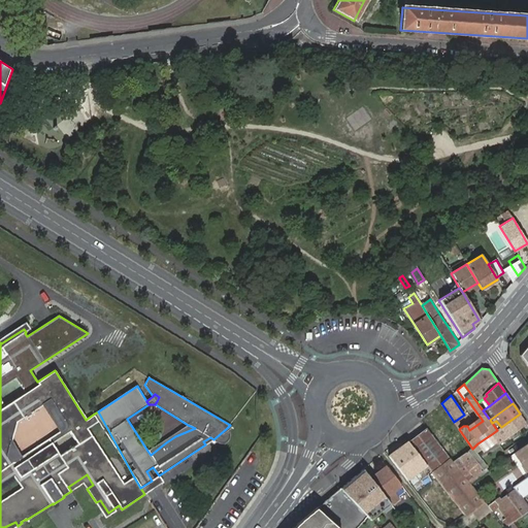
[(501,427),(497,430),(493,433),(498,441),(499,442),(503,440),(503,439),(510,434),(516,431),(527,423),(520,414),(501,427)]
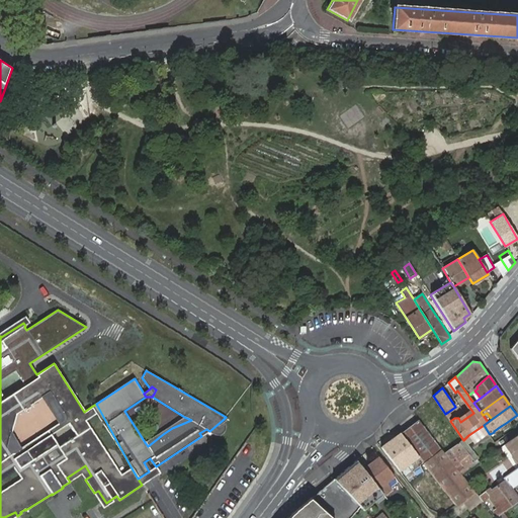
[(184,417),(168,427),(145,442),(148,446),(163,434),(169,430),(172,428),(184,423),(191,420),(184,417)]
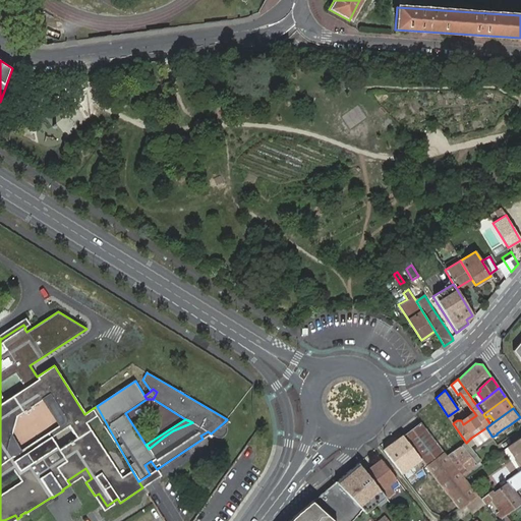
[(227,429),(224,422),(211,435),(216,437),(218,438),(220,437),(224,436),(226,433),(227,429)]
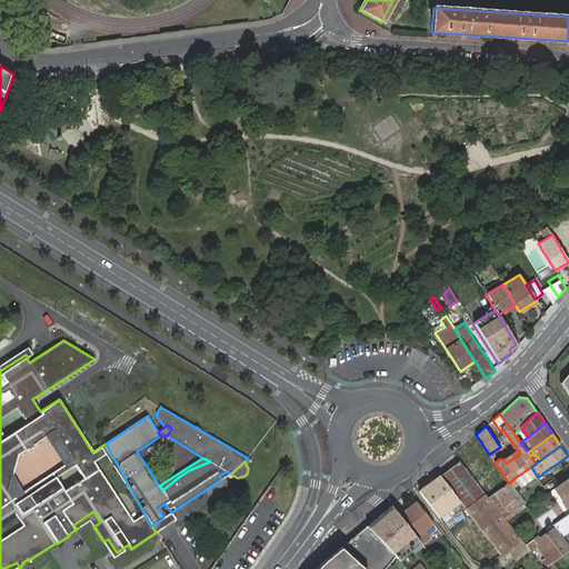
[(459,461),(439,476),(459,501),(498,551),(501,555),(507,550),(520,539),(507,521),(488,498),(468,472),(466,468),(459,461)]
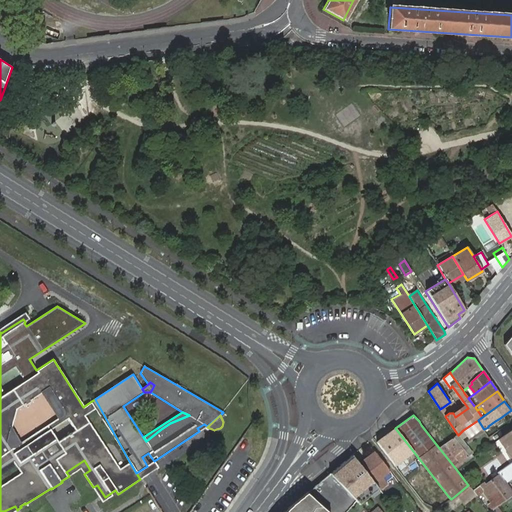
[(483,428),(478,420),(463,430),(465,434),(470,431),(473,436),(478,433),(478,432),(483,428)]
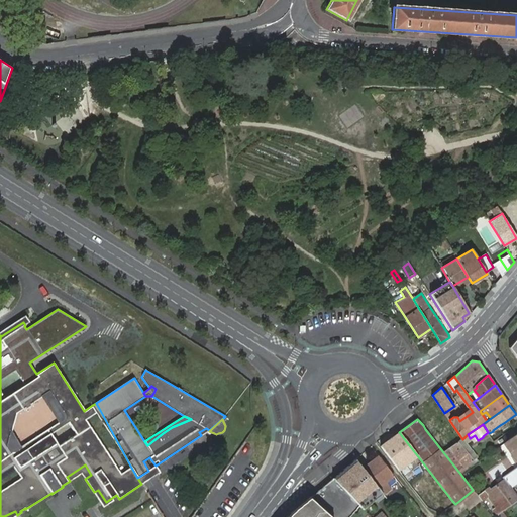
[(509,430),(495,439),(499,444),(512,434),(509,430)]
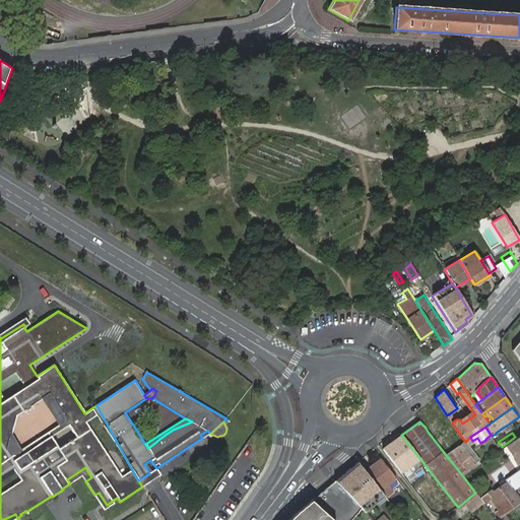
[(401,435),(383,449),(407,480),(410,478),(406,473),(410,471),(407,467),(404,462),(413,455),(416,460),(419,458),(401,435)]
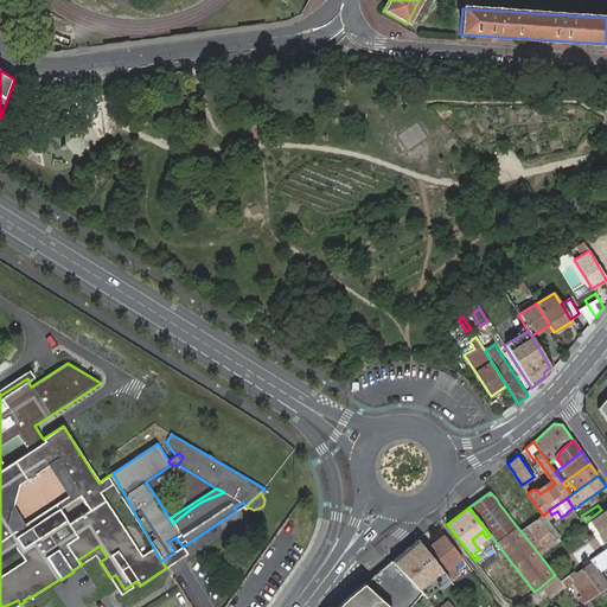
[(606,509),(595,517),(606,534),(606,535),(604,537),(606,542),(606,509)]
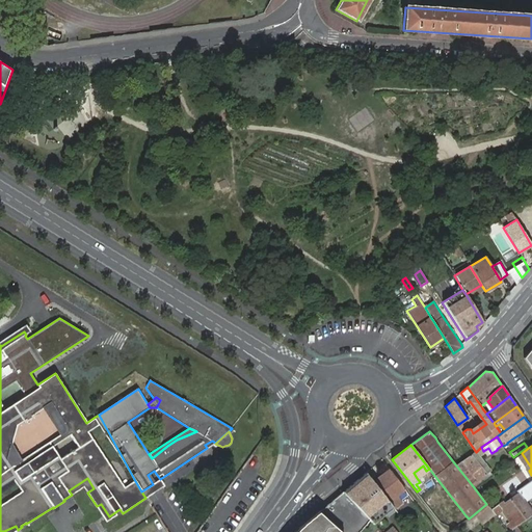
[(471,454),(488,477),(493,474),(475,452),(471,454)]
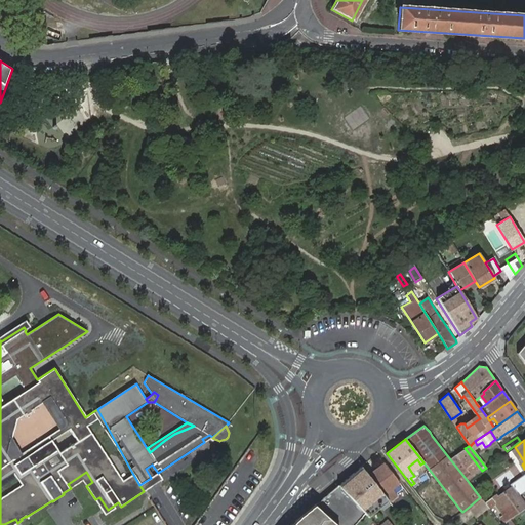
[(524,462),(524,461),(515,447),(512,450),(522,465),(524,462)]
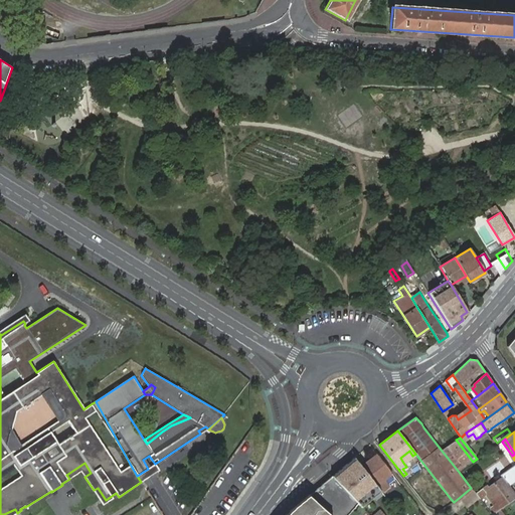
[(442,451),(459,472),(473,462),(456,440),(455,442),(452,444),(442,451)]
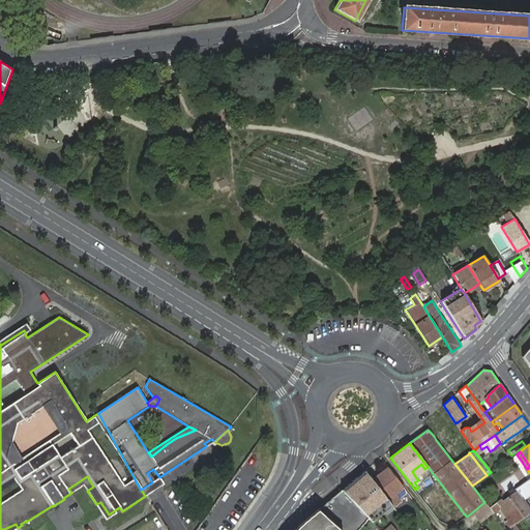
[(412,471),(415,476),(424,469),(421,464),(412,471)]
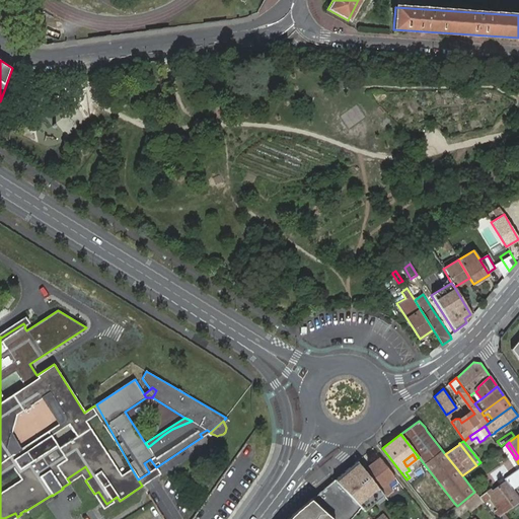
[(379,457),(364,469),(375,484),(379,490),(383,494),(391,488),(387,484),(395,477),(379,457)]
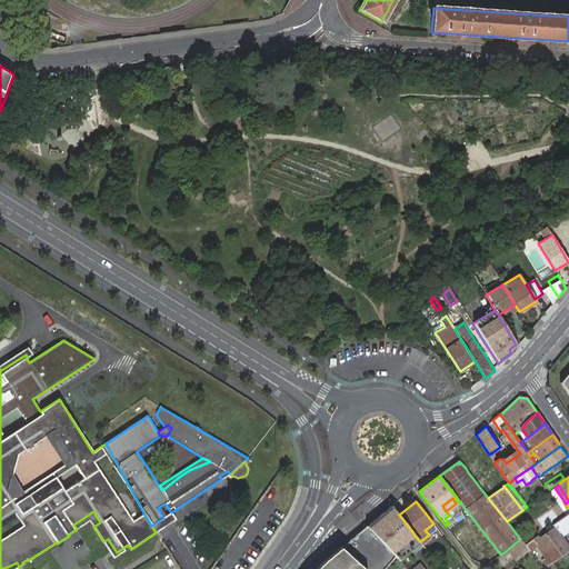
[(367,526),(399,560),(421,542),(420,541),(416,537),(411,530),(399,515),(391,506),(367,526)]
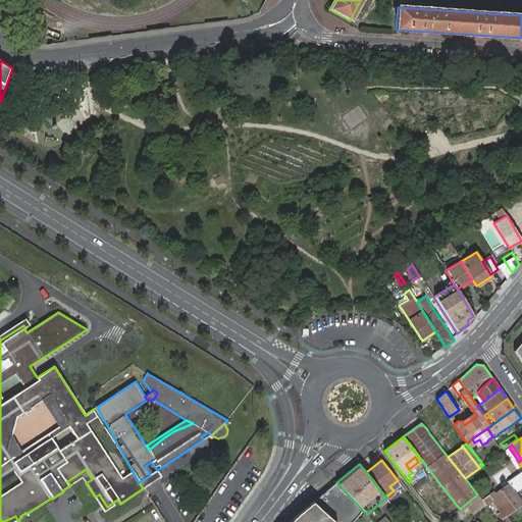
[(67,481),(70,485),(83,477),(86,483),(92,479),(86,469),(67,481)]
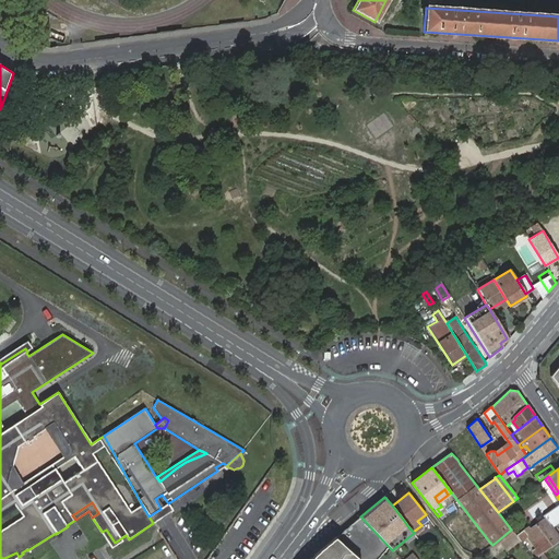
[(173,511),(168,503),(161,509),(149,516),(153,523),(173,511)]
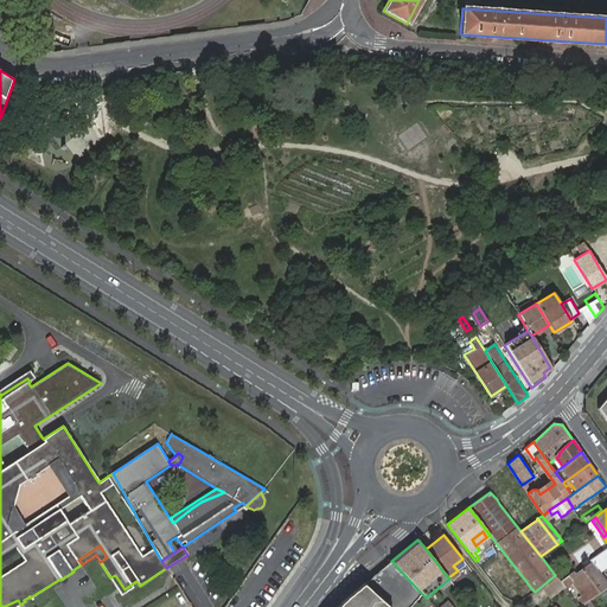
[(606,548),(595,556),(604,568),(606,566),(606,548)]
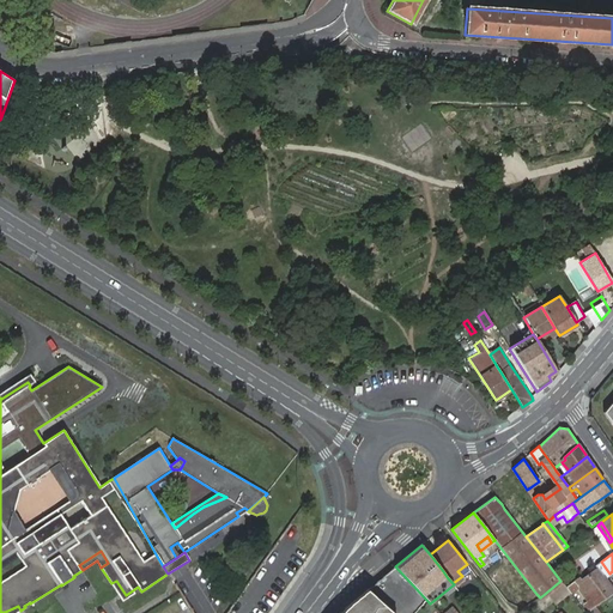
[(395,566),(366,590),(378,600),(392,612),(413,612),(425,599),(395,566)]
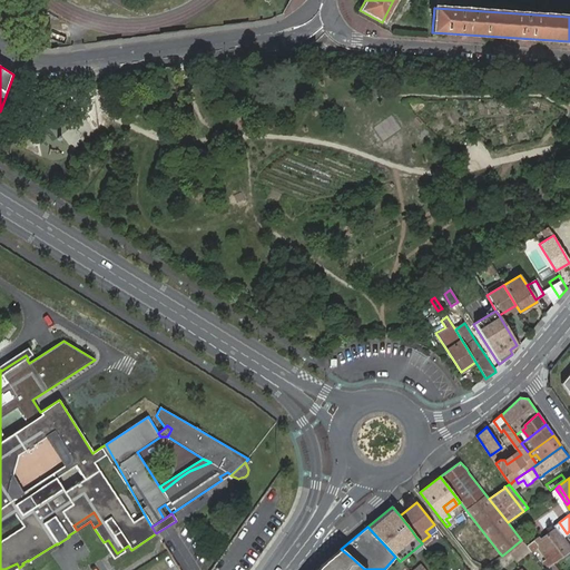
[(527,546),(530,551),(531,552),(538,547),(547,559),(543,561),(548,567),(553,563),(562,557),(562,556),(569,549),(569,547),(557,528),(534,543),(533,541),(527,546)]
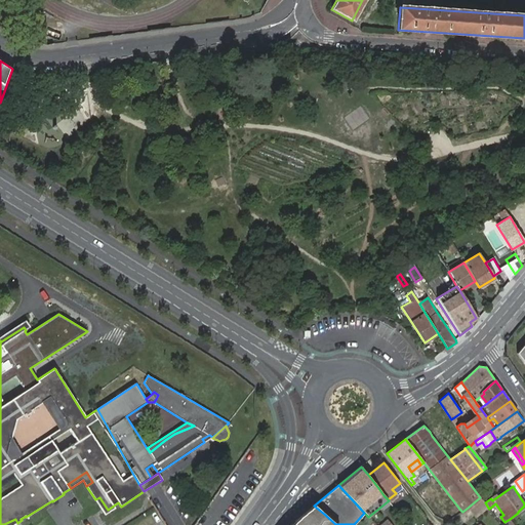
[(480,497),(468,508),(476,517),(488,508),(485,502),(481,498),(480,497)]
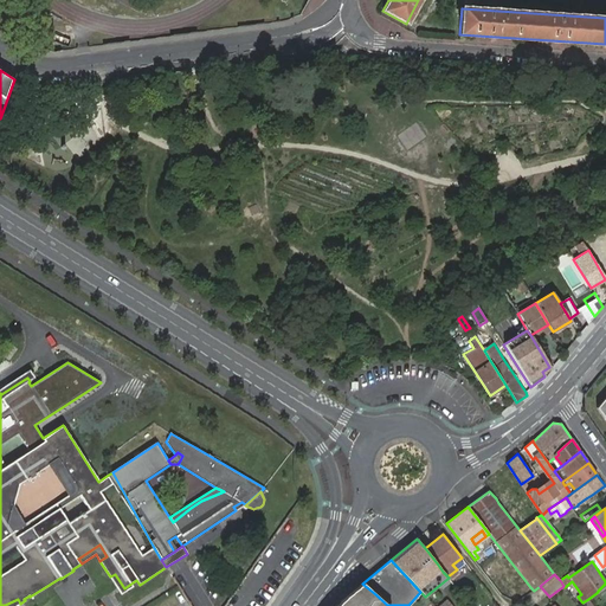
[(387,605),(374,593),(362,584),(349,600),(346,597),(340,605),(341,605),(387,605)]
